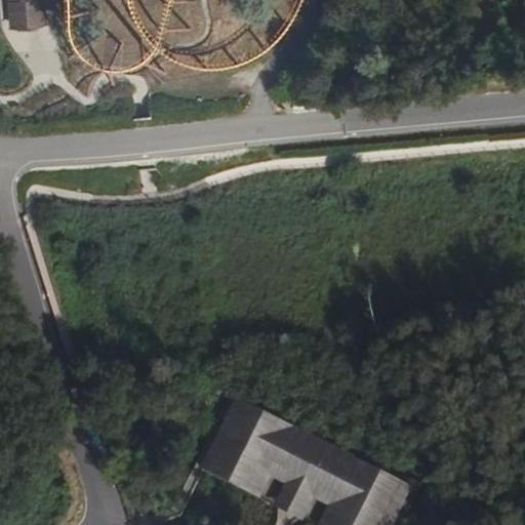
[(13,0),(16,27),(19,27),(38,25),(43,25),(42,10),(52,9),(51,0),(13,0)]
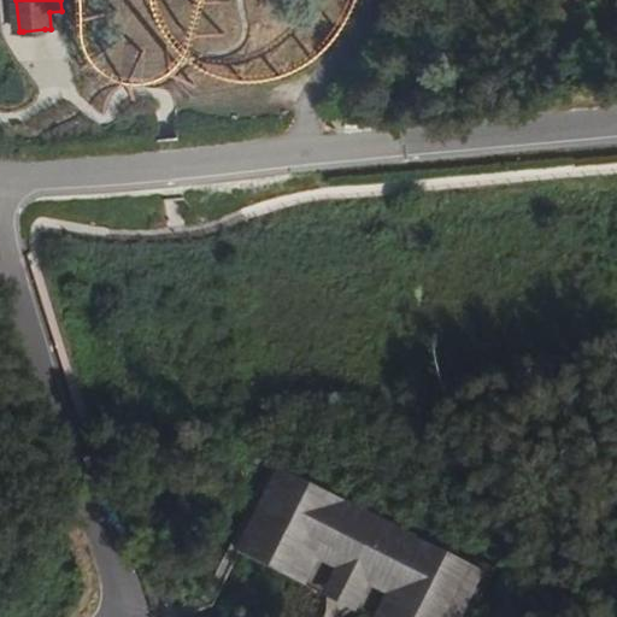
[(239,553),(280,470),(271,466),(205,598),(174,610),(176,616),(184,616),(213,606),(239,553)]
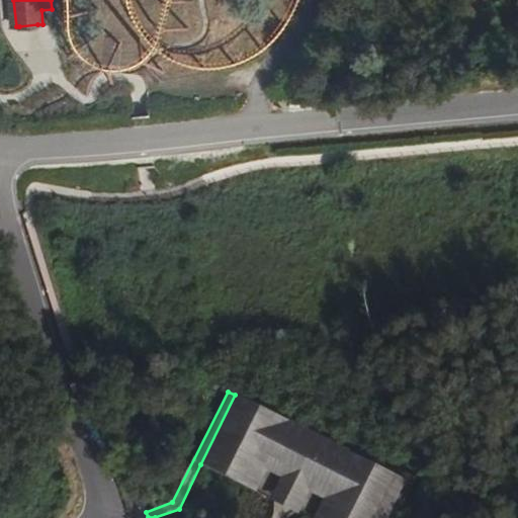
[(256,492),(267,469),(282,477),(312,492),(327,499),(317,517),(386,517),(406,481),(235,395),(200,464),(256,492)]
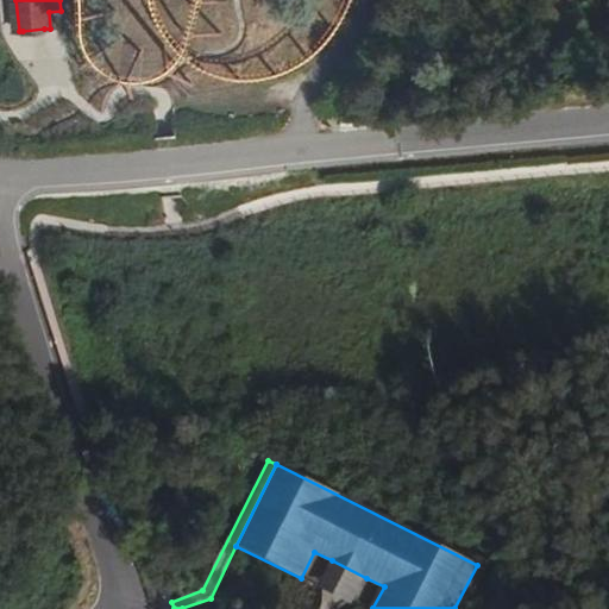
[(481,558),(477,565),(454,608),(464,608),(489,563),(481,558)]
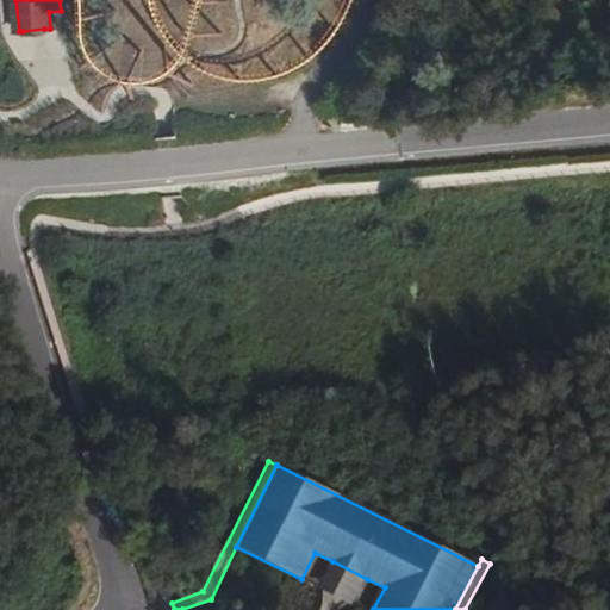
[(367,579),(332,561),(319,589),(329,595),(321,609),(338,609),(343,601),(353,607),(367,579)]
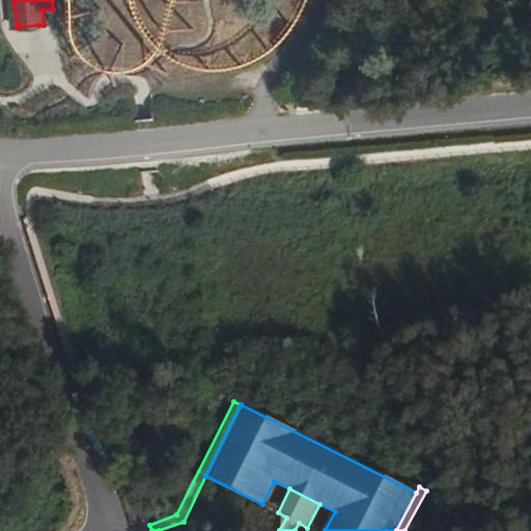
[(124,504),(132,527),(138,524),(131,502),(124,504)]
